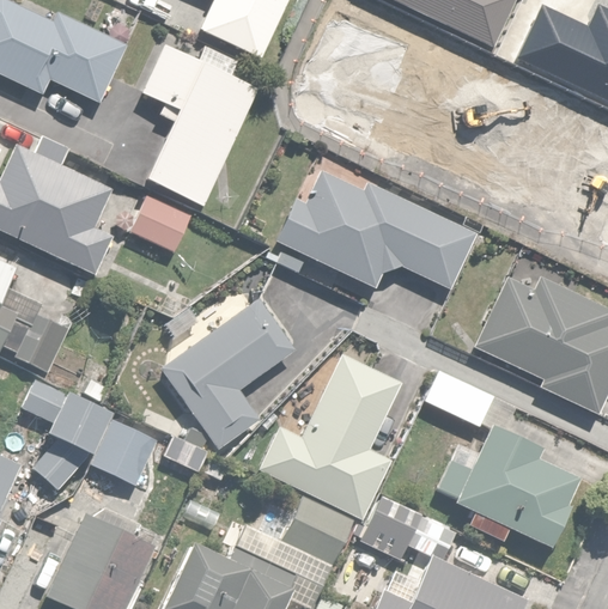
[(132,47),(29,0),(0,0),(0,73),(46,95),(52,80),(105,104),(132,47)]
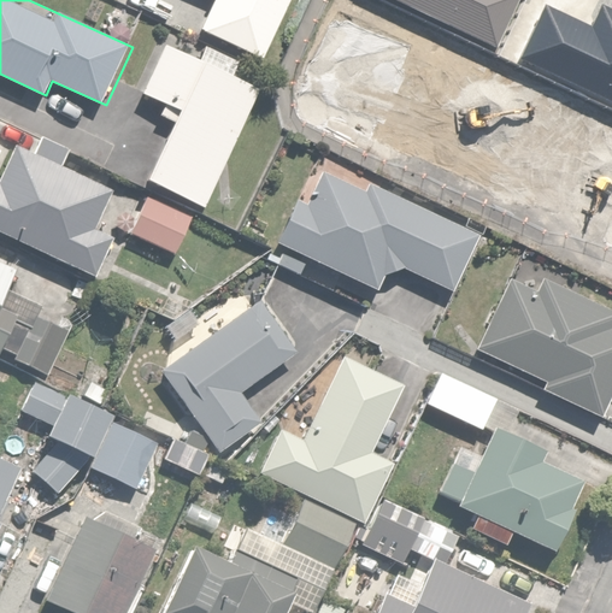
[(202,211),(260,86),(242,77),(245,72),(170,37),(145,93),(178,108),(143,184),(202,211)]
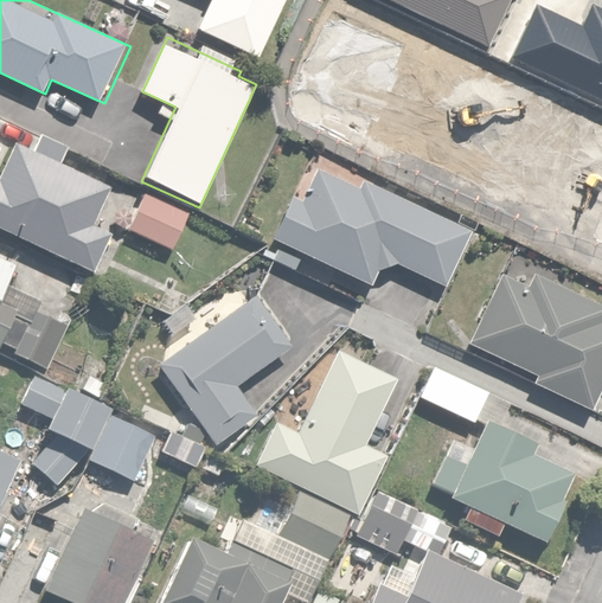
[(12,145),(0,170),(0,231),(82,269),(79,275),(102,284),(123,241),(109,233),(126,197),(12,145)]
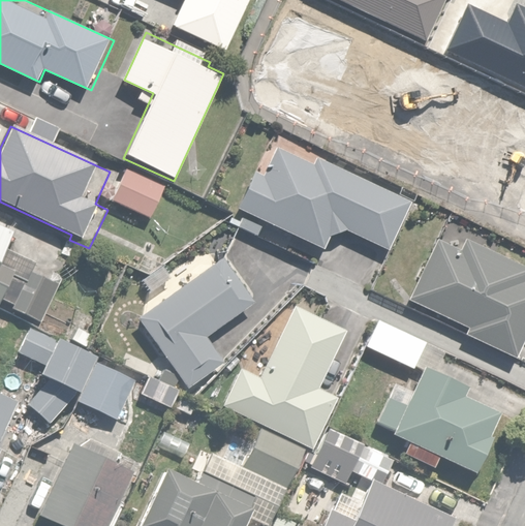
[(281,268),(288,252),(316,266),(331,236),(347,229),(391,250),(414,203),(282,137),(265,172),(255,167),(227,223),(242,230),(235,245),(281,268)]
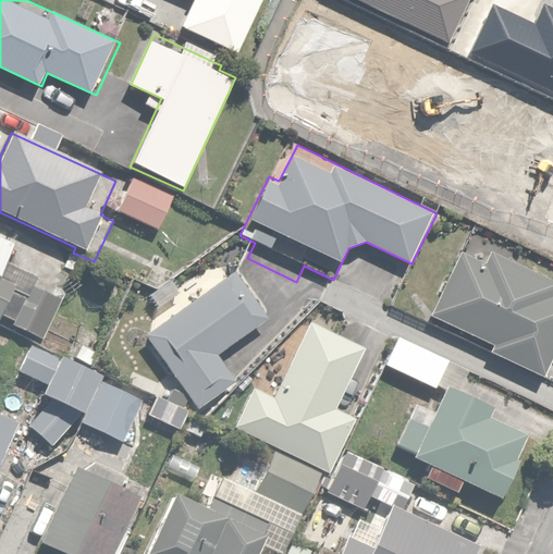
[(183,197),(135,177),(120,214),(167,234),(183,197)]
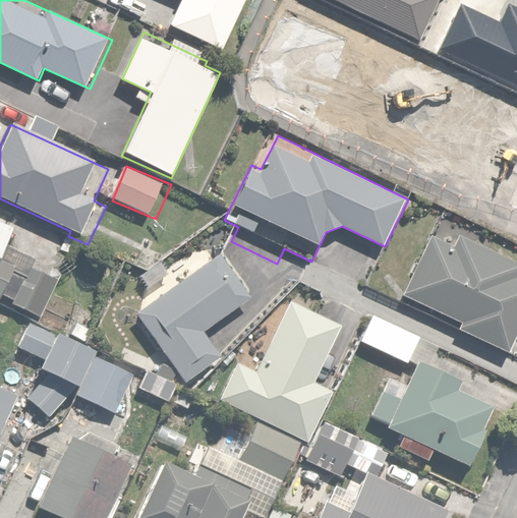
[(65,250),(0,221),(0,299),(37,315),(65,250)]
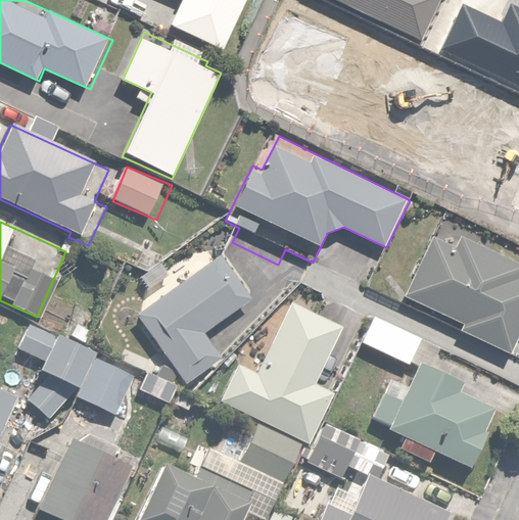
[(464,332),(511,353),(518,338),(518,261),(465,236),(458,251),(432,240),(405,299),(466,327),(464,332)]
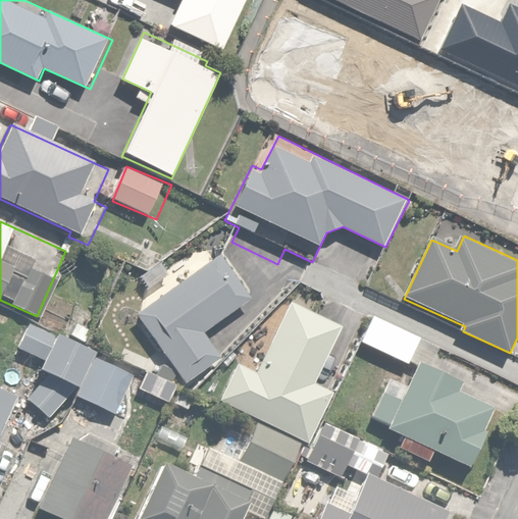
[(227,255),(136,315),(183,386),(222,360),(202,330),(254,296),(227,255)]
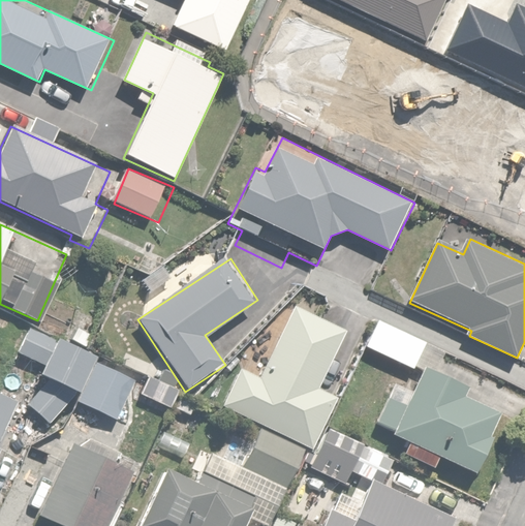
[(347,329),(294,306),(264,378),(241,369),(223,411),(315,451),(339,394),(323,387),(347,329)]
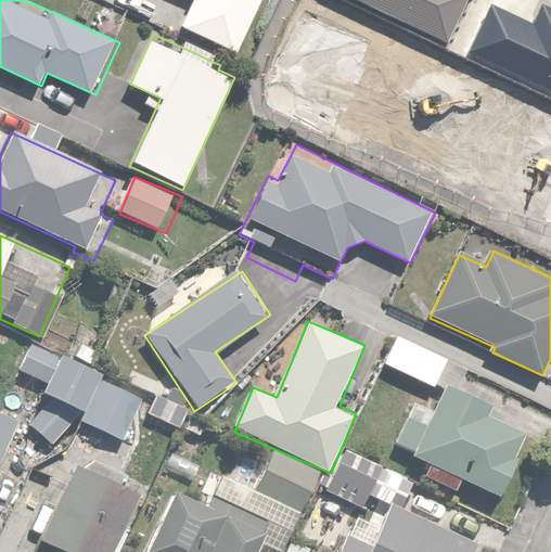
[(102,372),(31,339),(15,373),(46,387),(27,427),(68,446),(102,372)]
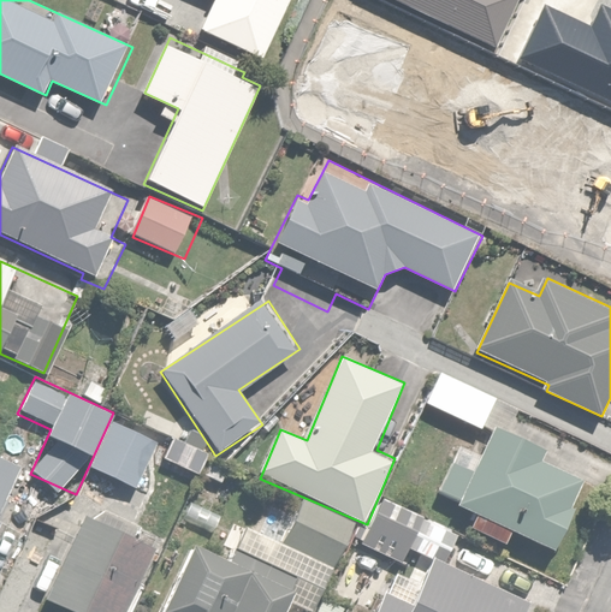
[(496,403),(434,376),(422,405),(484,432),(496,403)]
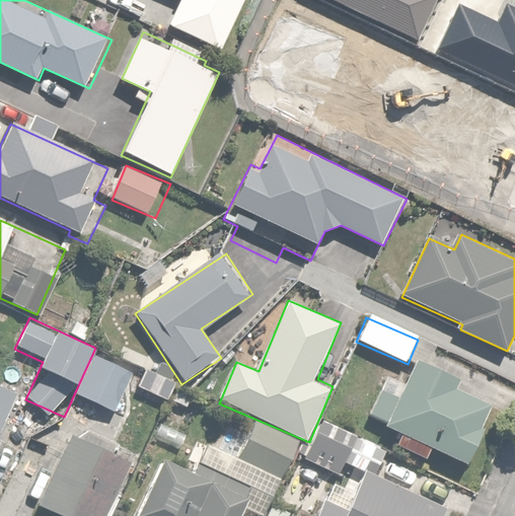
[(134,372),(96,356),(78,396),(116,414),(134,372)]
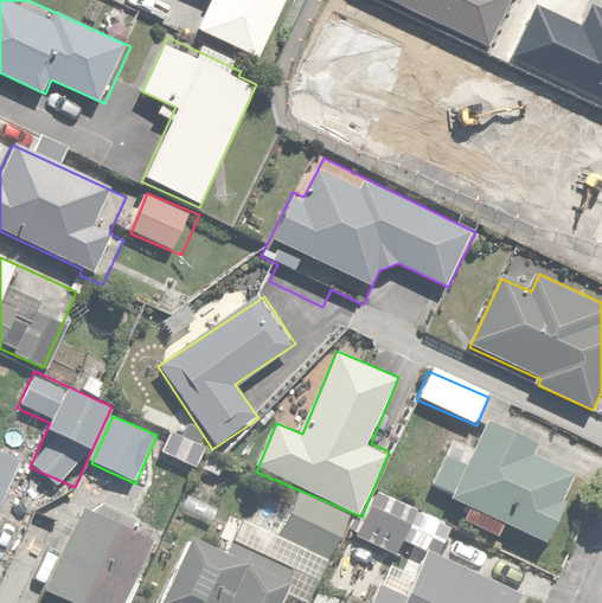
[(539,446),(485,419),(473,447),(454,437),(431,487),(449,495),(448,499),(471,510),(466,520),(503,538),(508,525),(544,541),(575,476),(533,457),(539,446)]
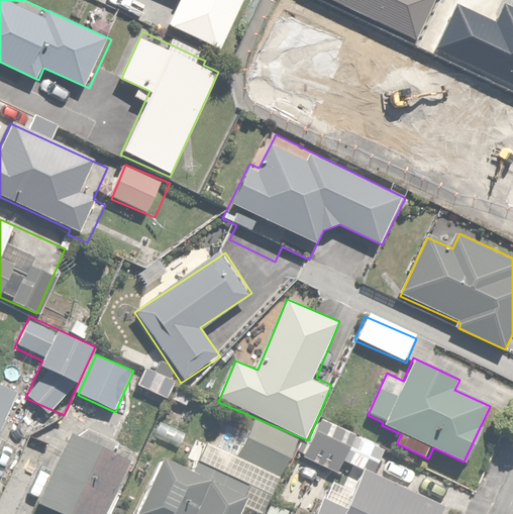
[(389,449),(322,418),(304,457),(339,474),(345,460),(377,476),(389,449)]
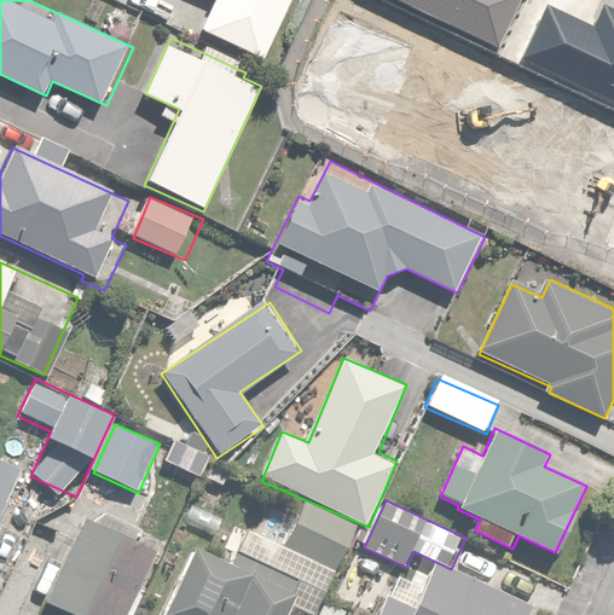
[(307,504),(285,546),(335,570),(357,528),(307,504)]
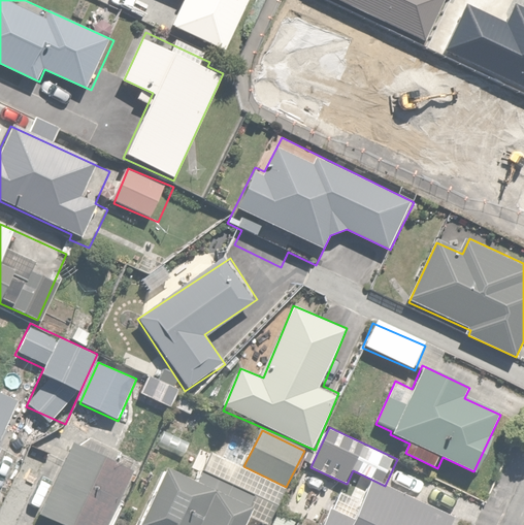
[(112,524),(137,471),(74,443),(40,517),(58,524),(112,524)]
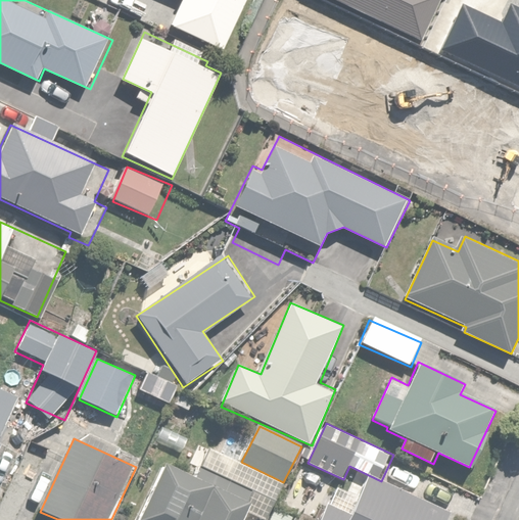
[(195,477),(163,462),(135,519),(249,519),(261,498),(199,469),(195,477)]
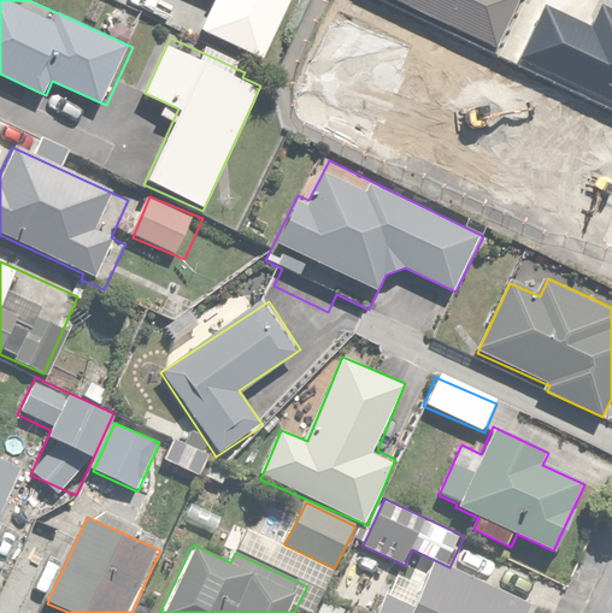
[(384,593),(375,612),(523,612),(529,600),(499,585),(506,567),(466,548),(455,573),(434,563),(413,606),(384,593)]
